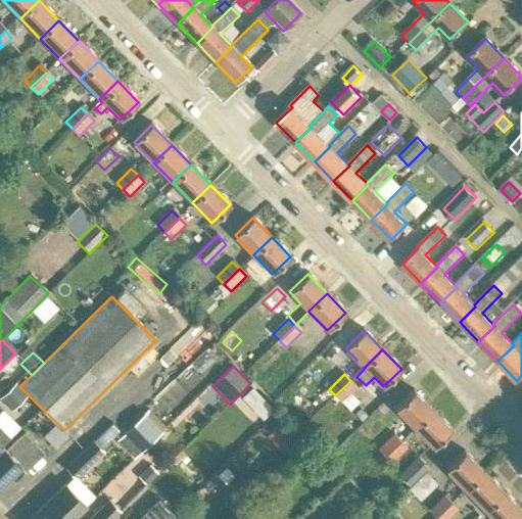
[(342,403),(358,388),(350,381),(335,395),(342,403)]
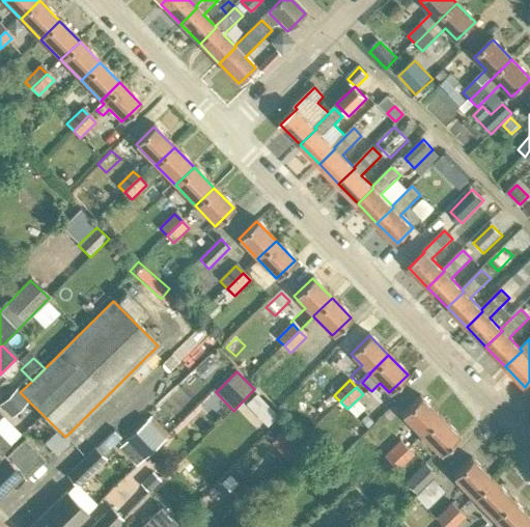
[(0,406),(12,418),(29,401),(20,392),(21,391),(18,389),(0,406)]
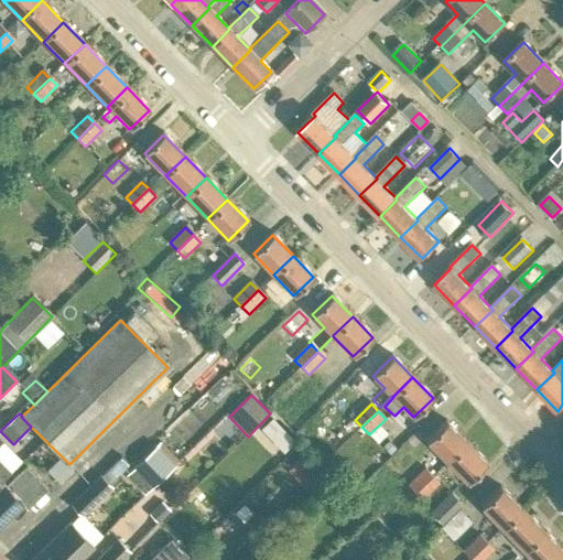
[(182,443),(213,429),(205,413),(174,428),(182,443)]
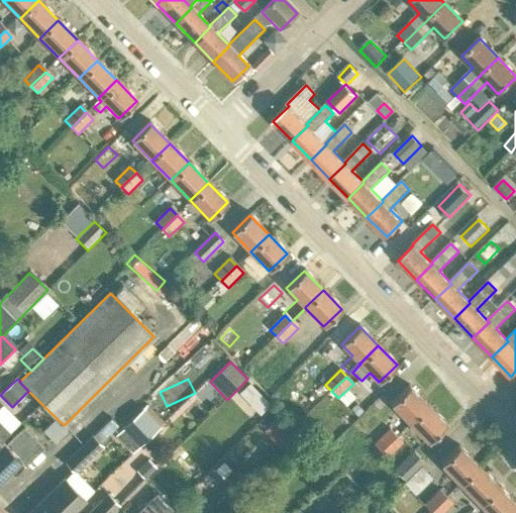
[(391,405),(410,424),(428,406),(409,387),(391,405)]
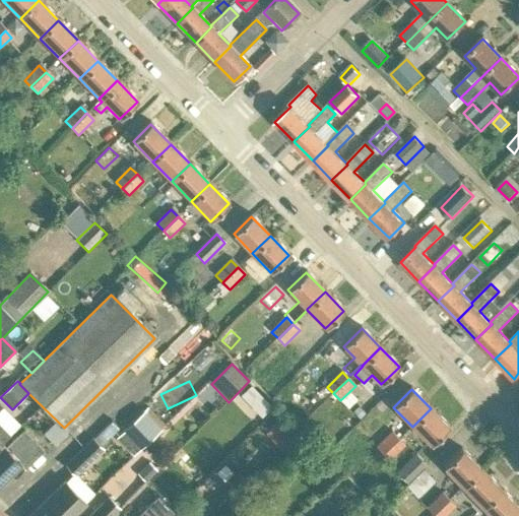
[(432,446),(450,428),(431,408),(412,427),(432,446)]
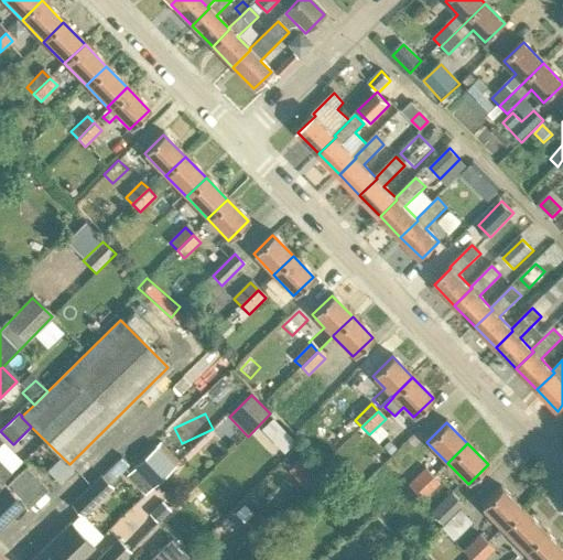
[(126,477),(144,496),(177,463),(161,447),(158,450),(155,449),(126,477)]
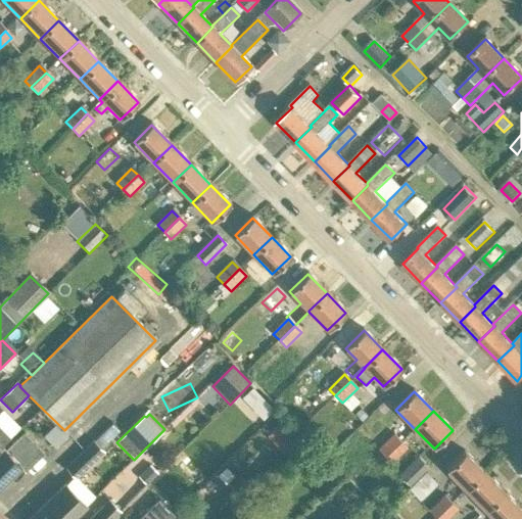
[(54,442),(64,431),(55,423),(45,434),(54,442)]
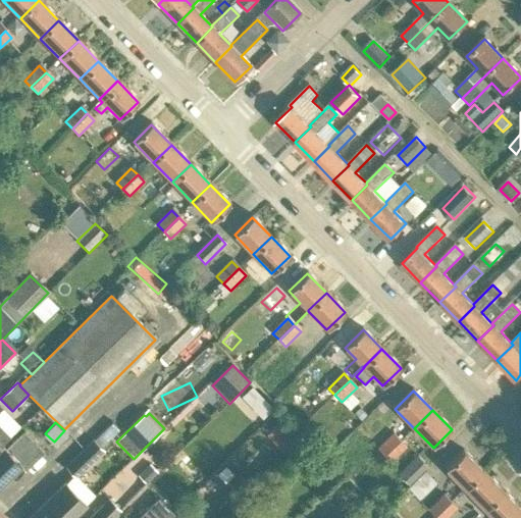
[(25,471),(43,454),(23,433),(6,451),(3,447),(0,449),(0,485),(20,466),(25,471)]
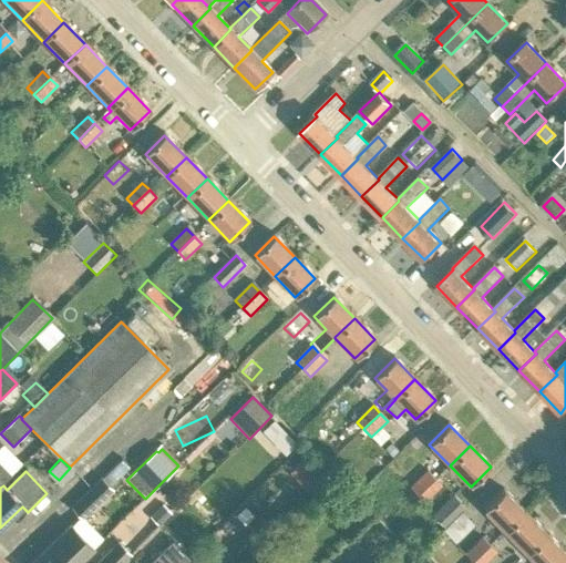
[(426,472),(410,489),(418,497),(434,480),(426,472)]
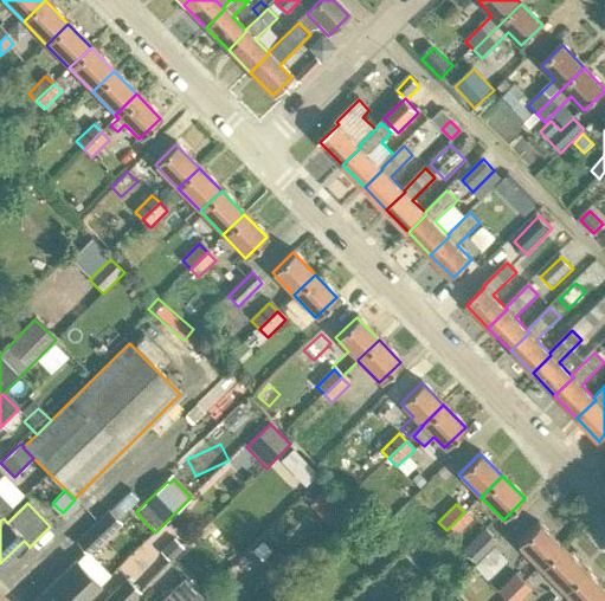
[(88,556),(120,524),(108,512),(76,543),(88,556)]
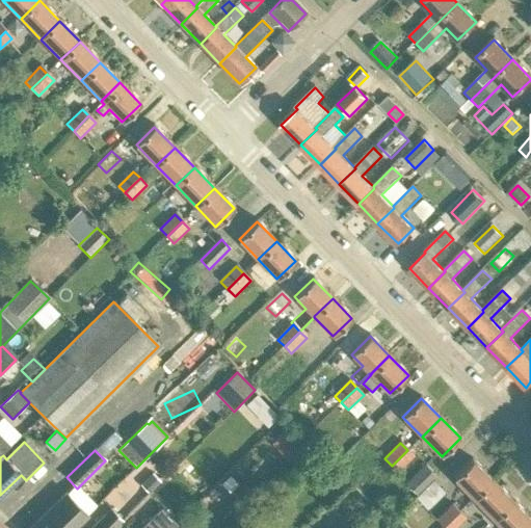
[(415,457),(407,450),(392,466),(399,473),(415,457)]
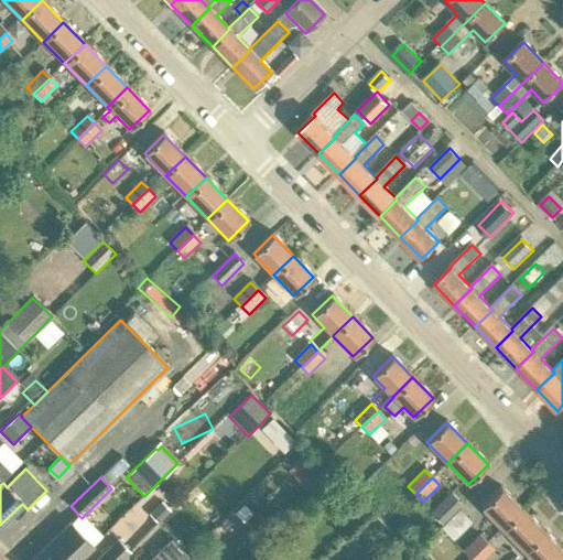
[(483,508),(504,529),(523,510),(501,488),(483,508)]
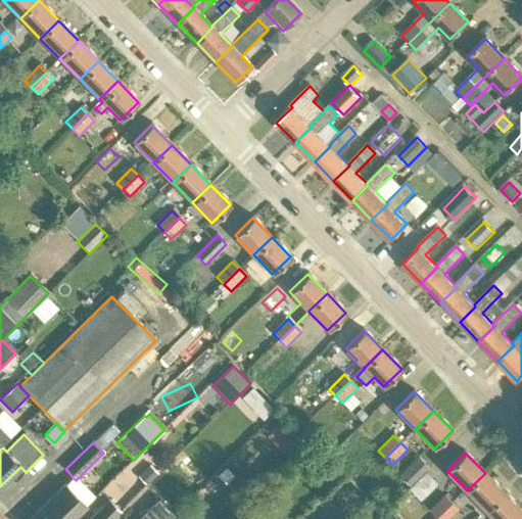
[(410,487),(429,469),(419,458),(399,476),(410,487)]
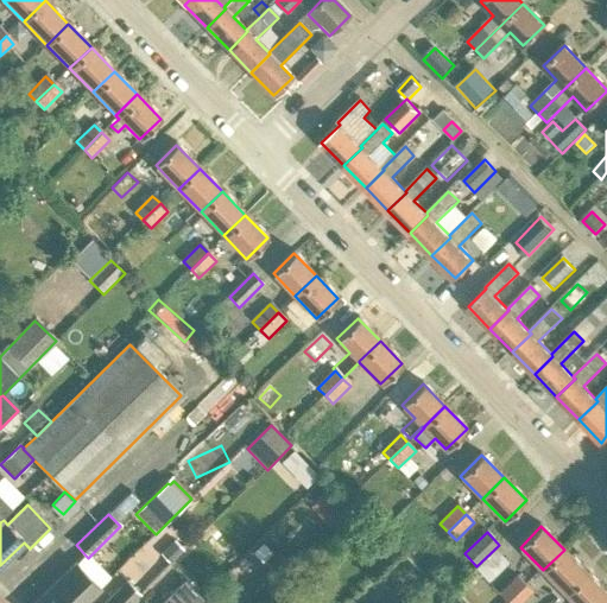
[(207,546),(229,569),(242,556),(220,533),(207,546)]
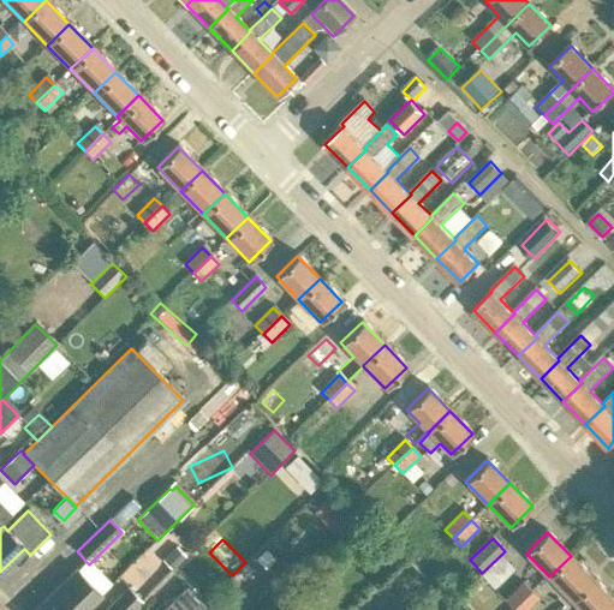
[(139,591),(166,566),(149,548),(123,573),(139,591)]
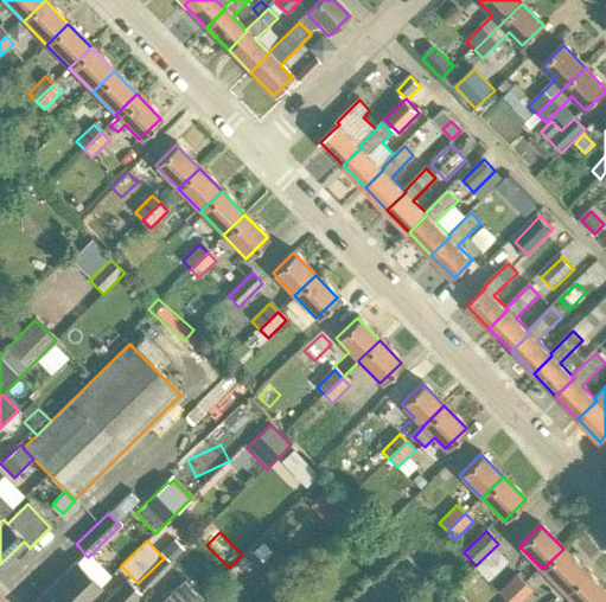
[(171,565),(184,551),(173,542),(161,555),(171,565)]
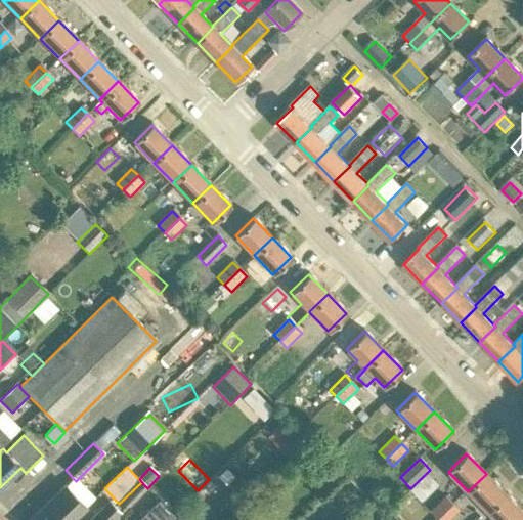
[(428,473),(408,491),(421,504),(439,485),(428,473)]
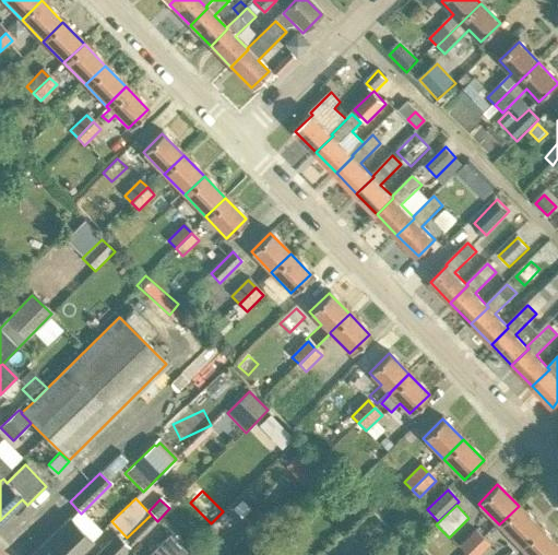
[(520,546),(539,527),(519,506),(499,524),(520,546)]
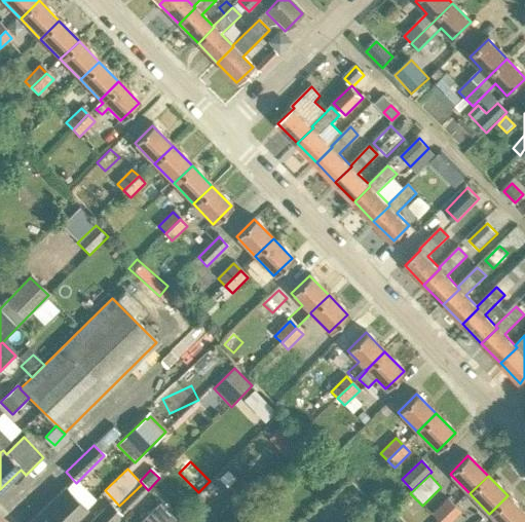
[(74,521),(86,510),(66,488),(31,521),(74,521)]
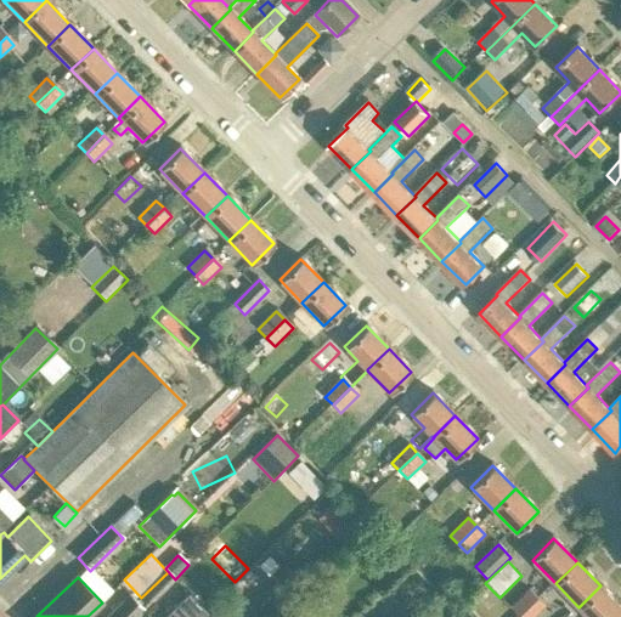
[(614,616),(620,611),(620,607),(600,586),(579,607),(588,616),(614,616)]
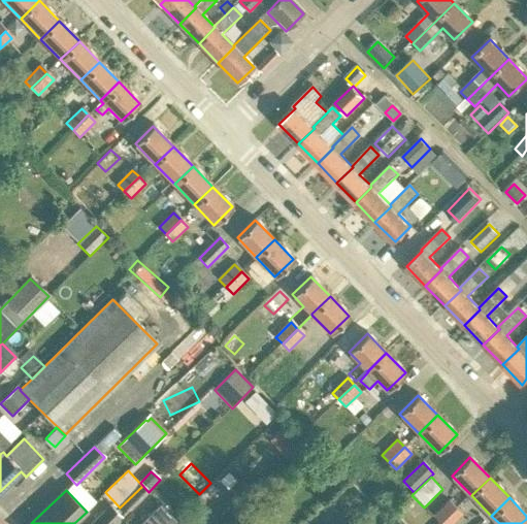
[(364,499),(355,503),(360,515),(369,510),(364,499)]
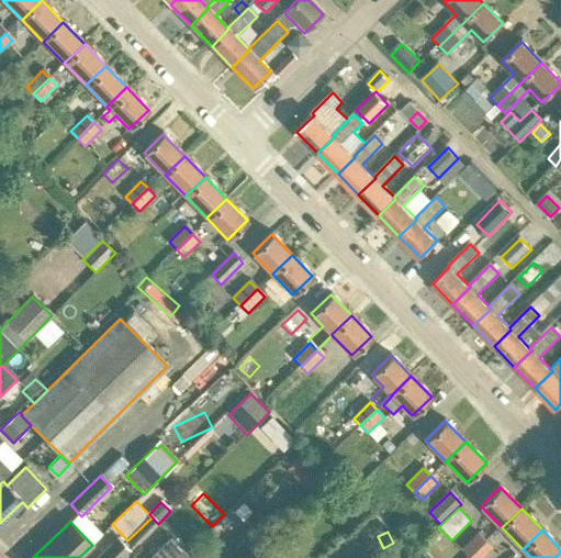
[(468,557),(484,542),(477,534),(460,549),(468,557)]
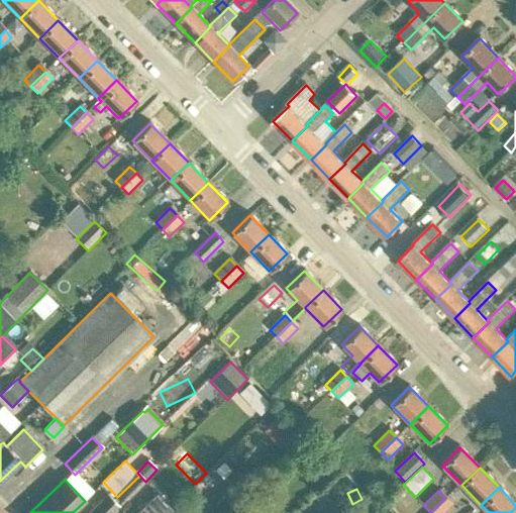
[(186,512),(180,506),(174,512),(158,495),(139,512),(186,512)]
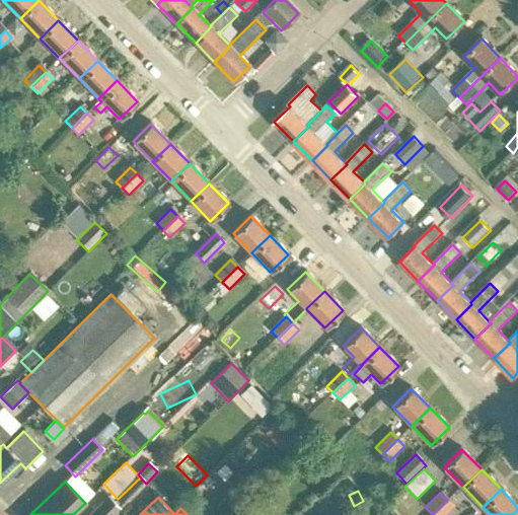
[(114,514),(120,509),(108,498),(91,514),(114,514)]
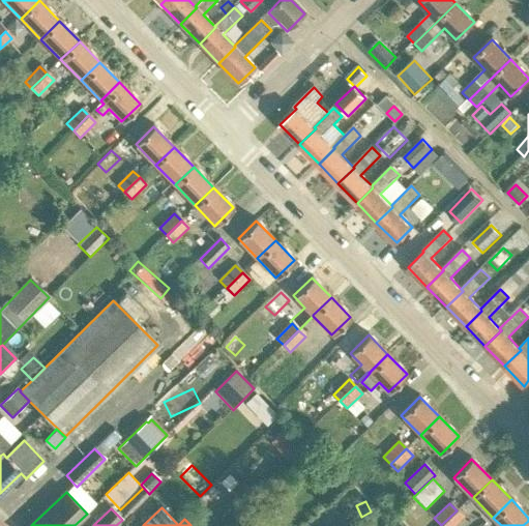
[(236,525),(240,521),(230,510),(222,518),(228,525),(236,525)]
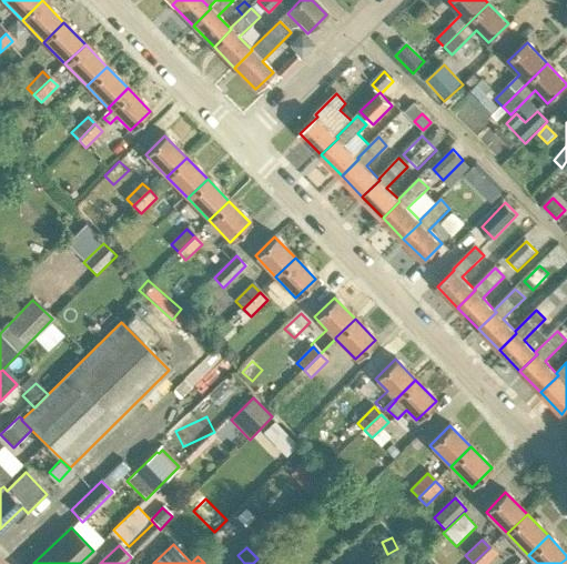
[(487,563),(496,555),(489,547),(473,563),(487,563)]
